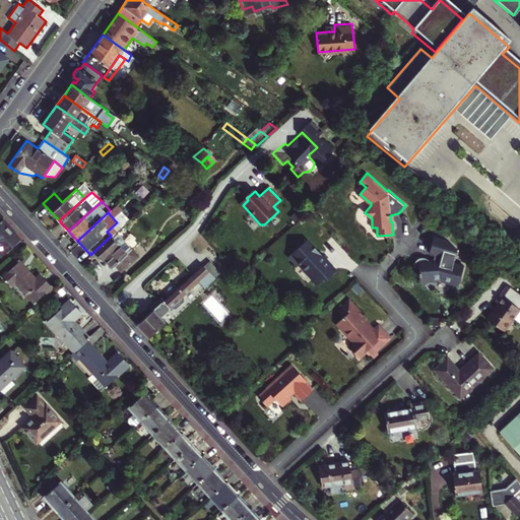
[(20,240),(2,219),(0,220),(0,254),(1,256),(20,240)]
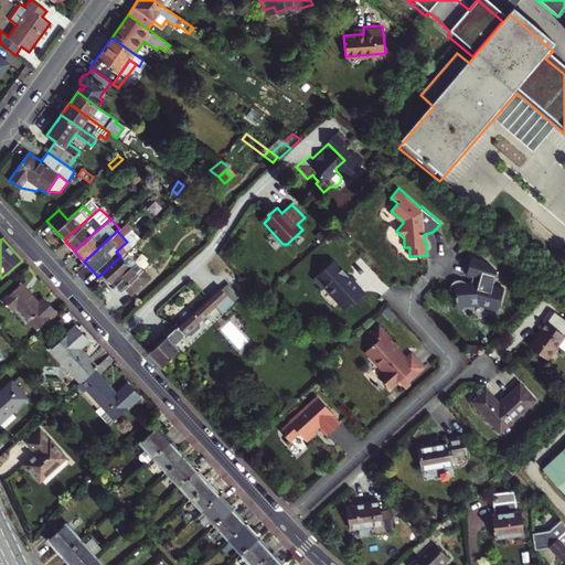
[(126,252),(120,256),(103,273),(110,283),(113,280),(121,289),(125,287),(131,294),(149,277),(142,269),(126,252)]
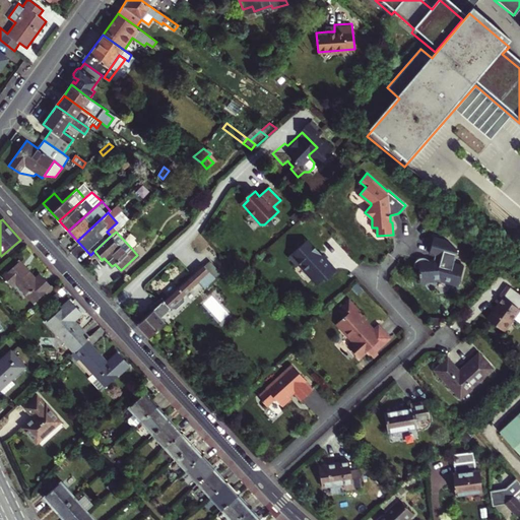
[(446,240),(435,237),(430,253),(431,254),(437,256),(436,262),(431,262),(430,260),(428,258),(423,257),(419,258),(417,259),(415,261),(414,264),(413,268),(419,269),(419,273),(419,277),(420,276),(420,282),(433,281),(434,278),(445,282),(446,281),(446,280),(459,284),(464,267),(454,264),(458,250),(446,240)]
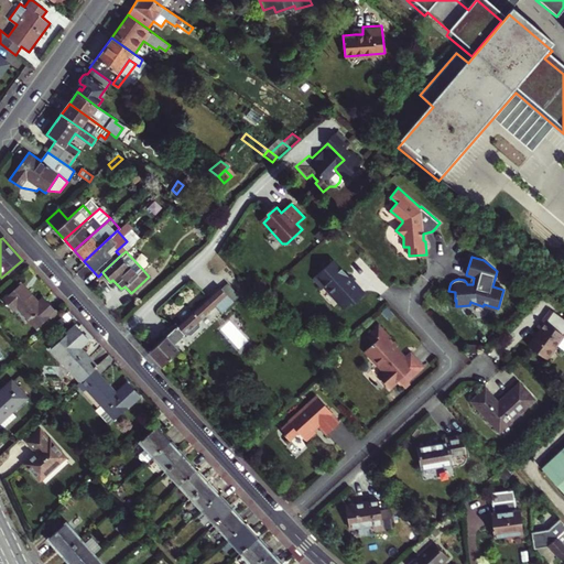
[(339,270),(331,261),(314,277),(314,280),(322,289),(323,286),(344,308),(349,303),(351,305),(364,294),(348,278),(347,278),(345,278),(338,271),(339,270)]
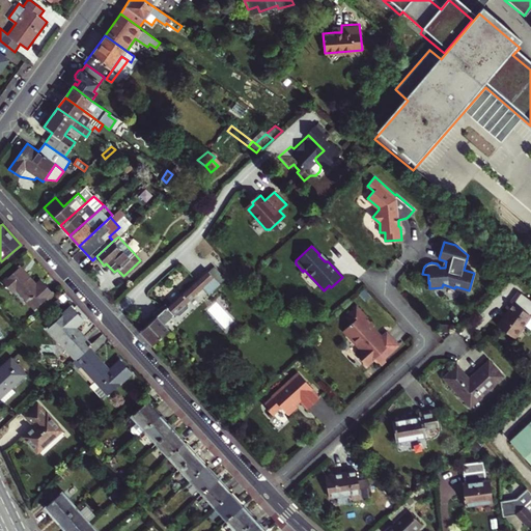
[(140,260),(123,276),(124,277),(142,261),(140,260)]
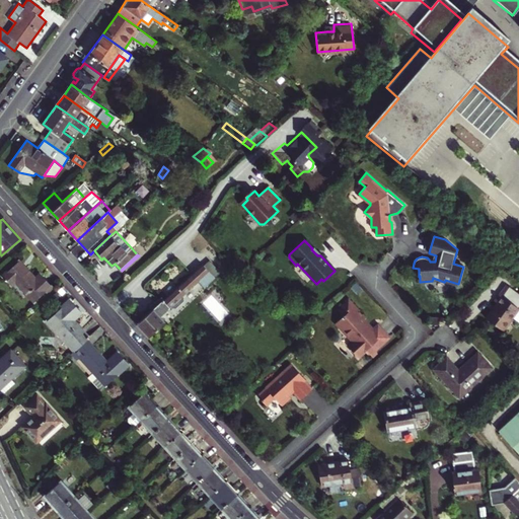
[(21,264),(18,261),(2,276),(10,285),(15,281),(34,301),(52,286),(41,273),(34,278),(32,275),(26,269),(21,264)]
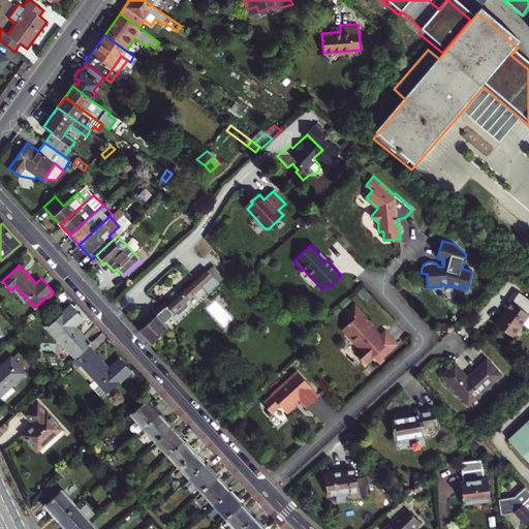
[(219,283),(224,278),(215,268),(210,273),(219,283)]
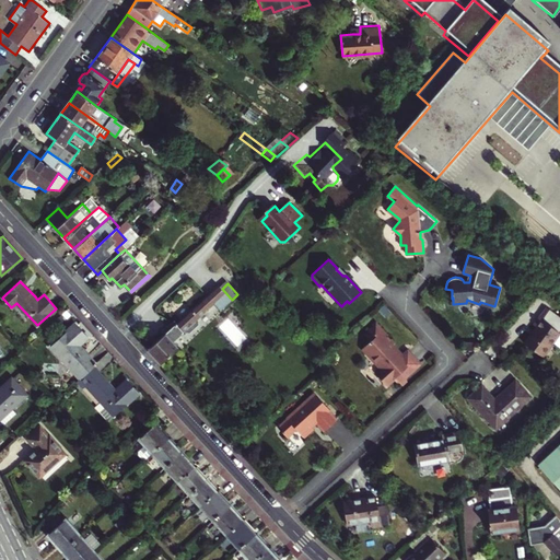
[(174,321),(167,325),(170,328),(164,334),(147,349),(161,364),(178,348),(173,341),(214,303),(220,310),(232,300),(222,289),(218,284),(176,323),(174,321)]
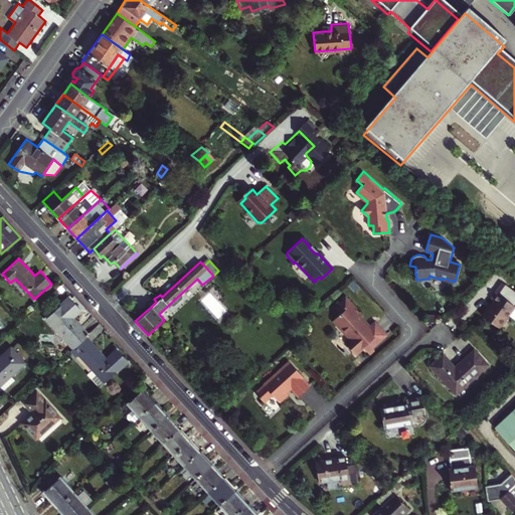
[(502,283),(496,292),(499,294),(505,285),(502,283)]
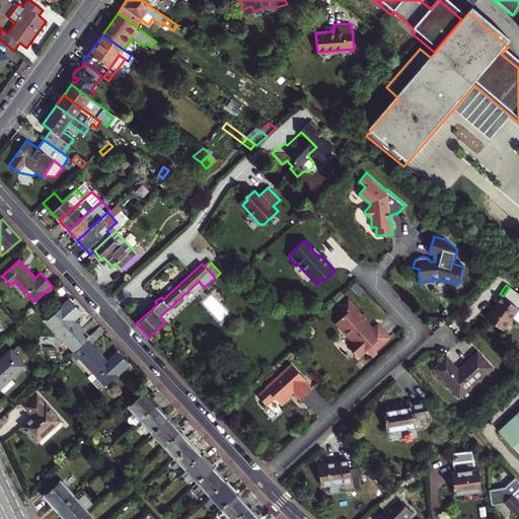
[(503,330),(518,306),(518,293),(509,287),(503,296),(500,294),(495,300),(498,302),(487,318),(503,330)]
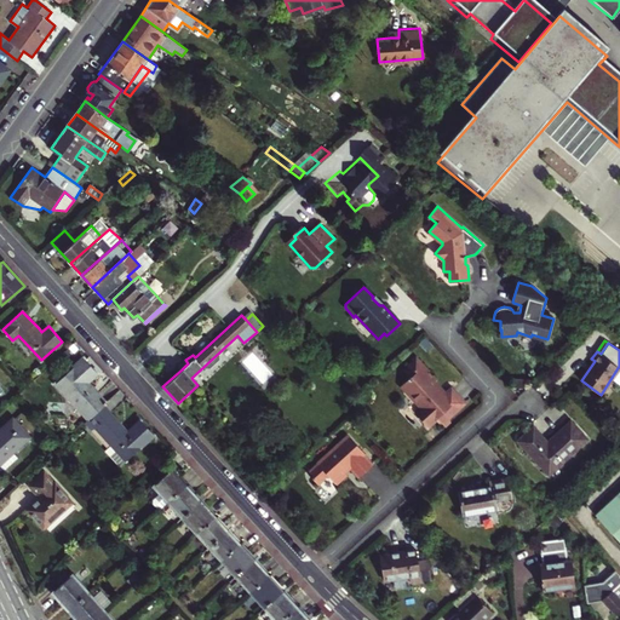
[(104,406),(107,402),(89,382),(98,373),(84,356),(56,383),(89,419),(104,406)]
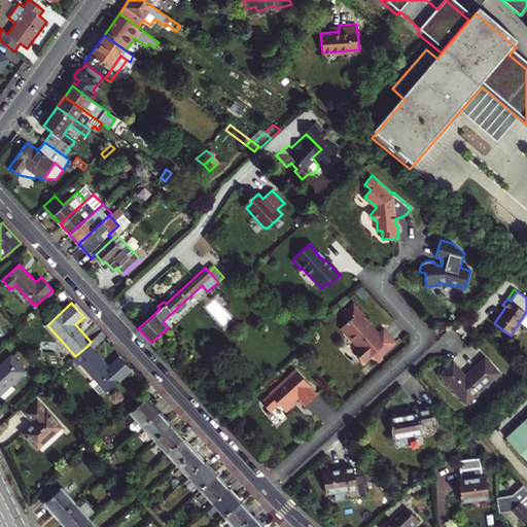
[(370,323),(353,306),(343,315),(349,321),(345,324),(344,325),(344,327),(344,330),(361,349),(358,352),(357,355),(358,358),(363,363),(372,356),(375,360),(379,357),(377,355),(381,352),(382,353),(393,343),(383,331),(378,337),(372,329),(370,328),(370,323)]
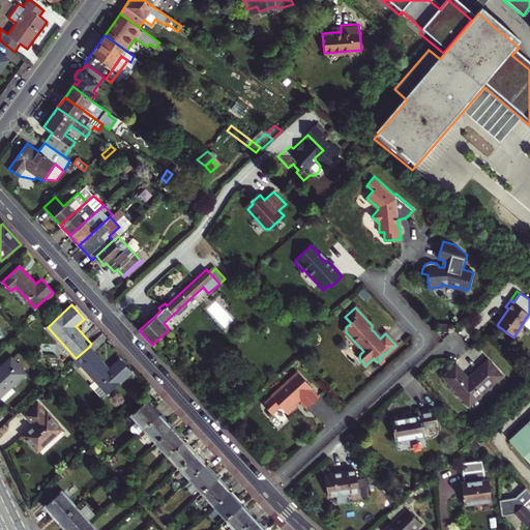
[(76,358),(74,360),(79,366),(82,364),(95,380),(90,385),(101,399),(131,372),(120,358),(109,370),(106,366),(102,362),(89,347),(76,358)]
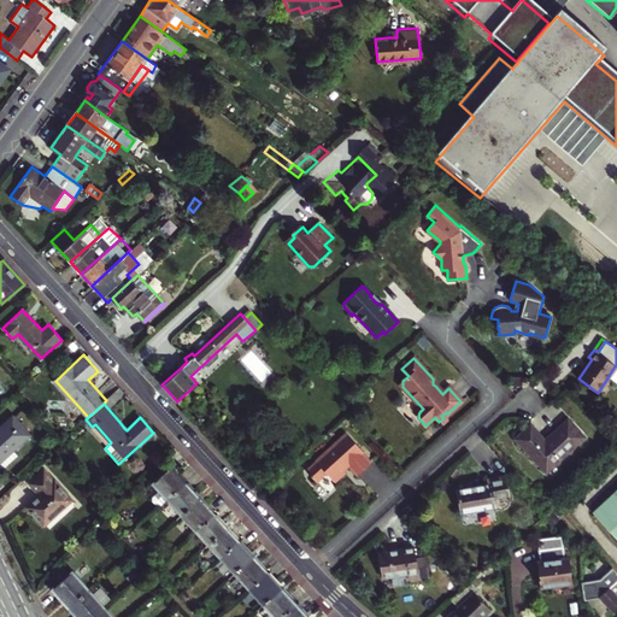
[(29,435),(12,417),(0,428),(0,468),(1,469),(18,454),(13,448),(29,435)]
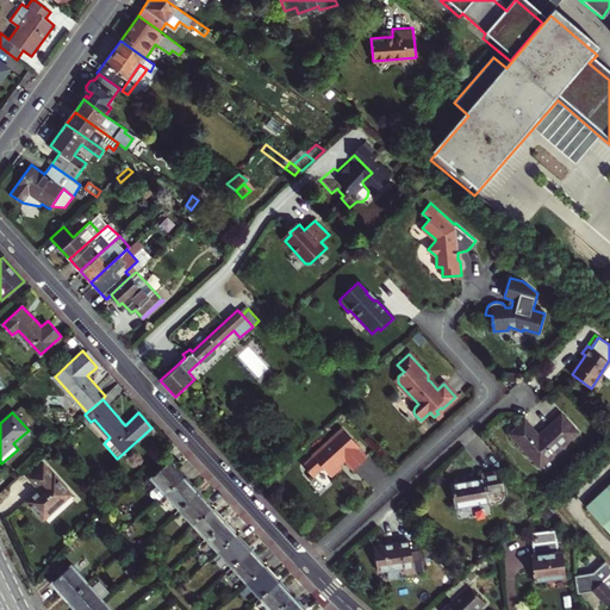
[(526,419),(510,434),(540,467),(578,433),(561,414),(539,435),(526,419)]
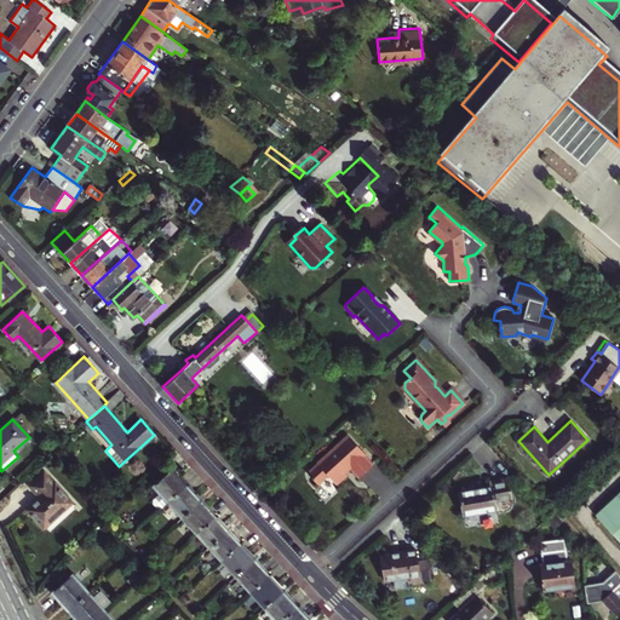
[(363,454),(348,436),(306,474),(316,484),(327,476),(336,486),(346,476),(343,472),(349,468),(359,478),(372,465),(367,460),(362,455),(363,454)]
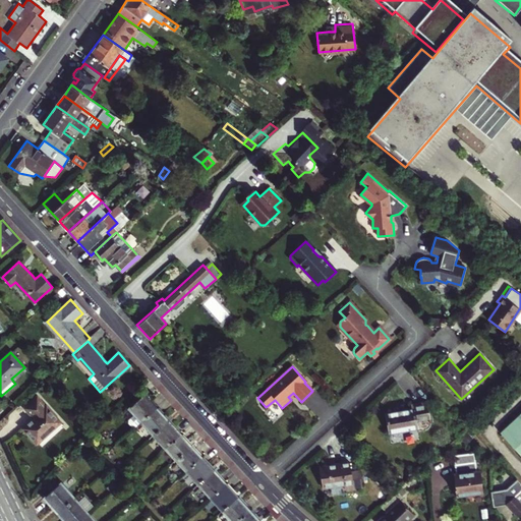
[(141,421),(157,408),(145,394),(129,408),(135,414),(129,419),(129,423),(132,426),(136,426),(141,421)]
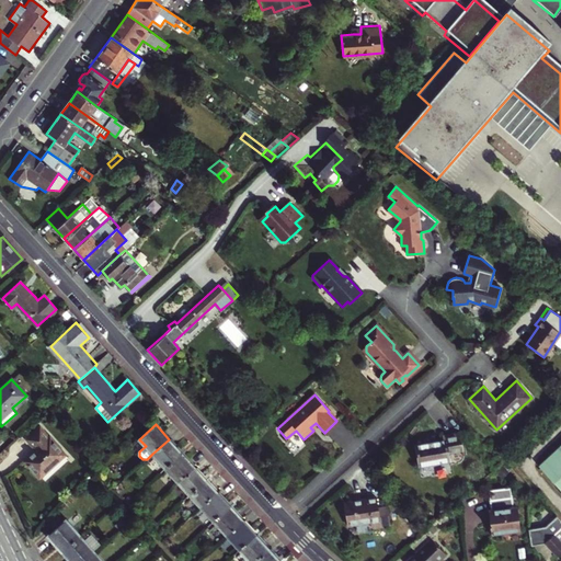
[(65,454),(41,426),(27,438),(36,449),(25,460),(39,477),(65,454)]
